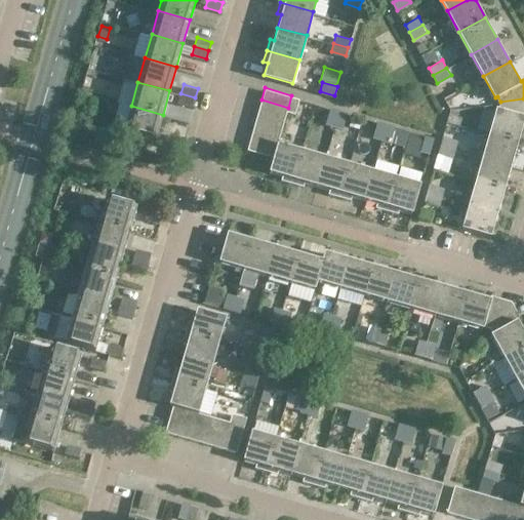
[(195,97),(180,93),(178,102),(193,106),(195,97)]
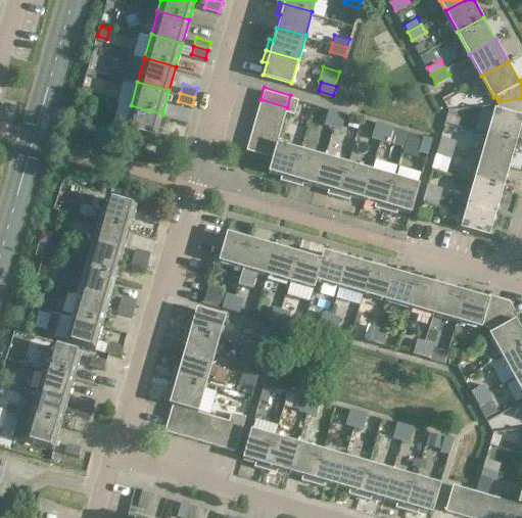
[(290,95),(287,107),(286,109),(294,111),(298,97),(290,95)]
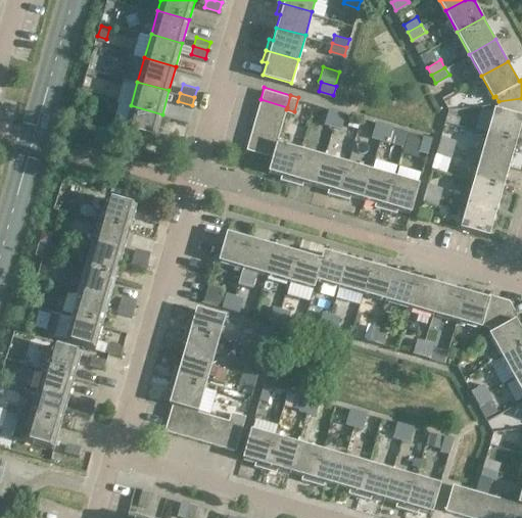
[(521,98),(499,101),(496,107),(494,106),(487,132),(516,141),(521,122),(521,98)]
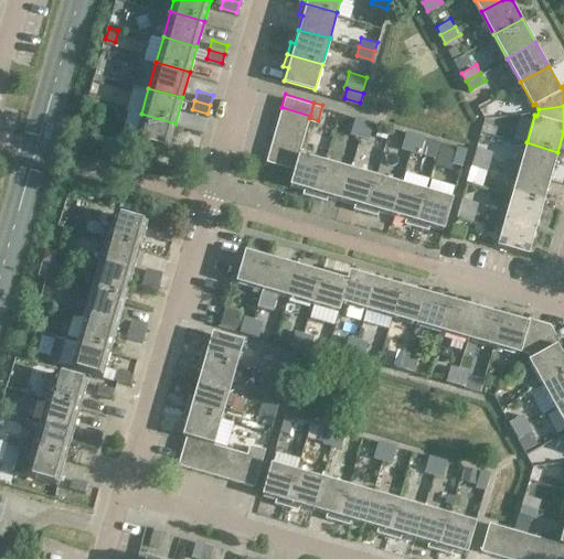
[(310,116),(282,107),(277,120),(307,129),(309,118),(310,116)]
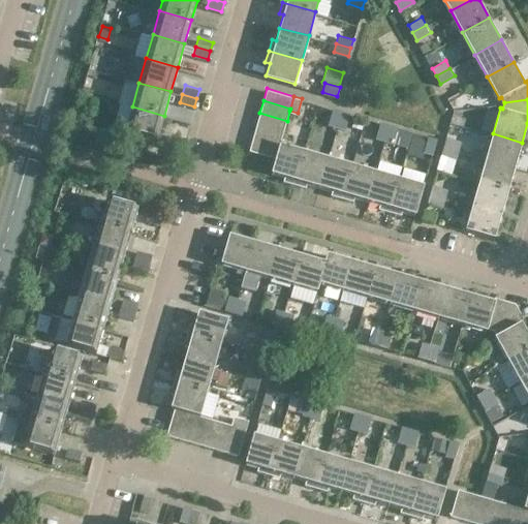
[(164,116),(132,106),(125,130),(157,140),(164,116)]
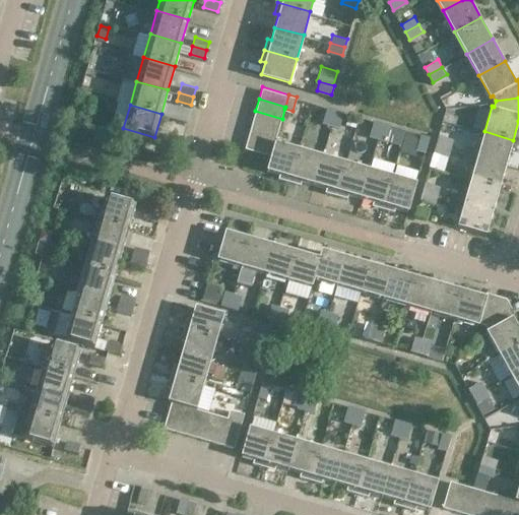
[(335,108),(327,106),(323,120),(331,122),(335,108)]
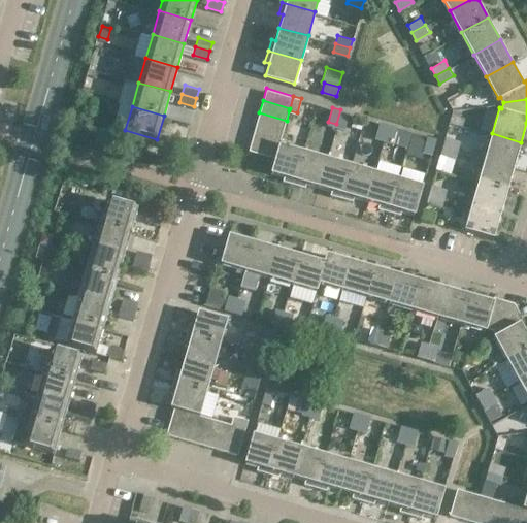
[(349,111),(340,109),(336,124),(344,127),(349,111)]
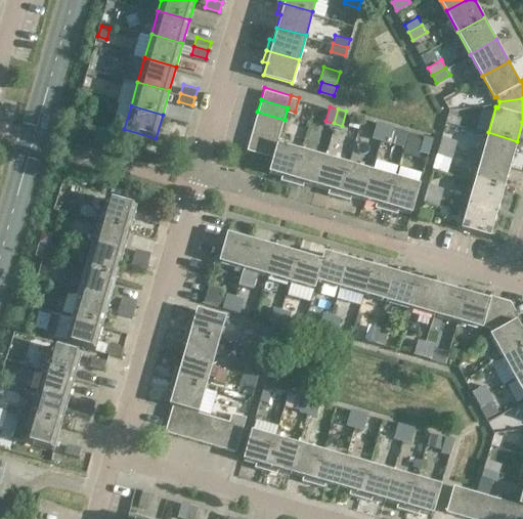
[(285,120),(257,112),(254,124),(280,131),(285,120)]
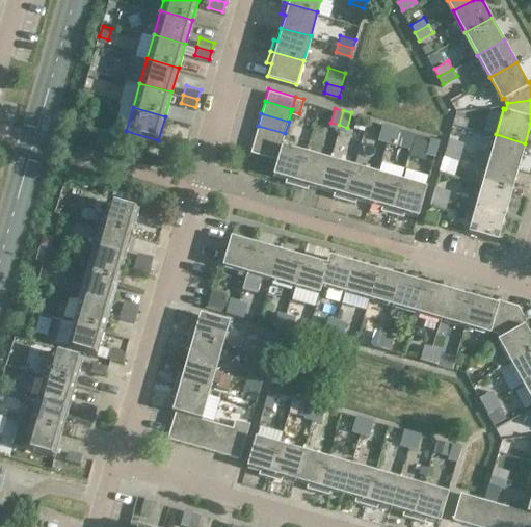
[(356,117),(354,125),(364,127),(366,121),(356,117)]
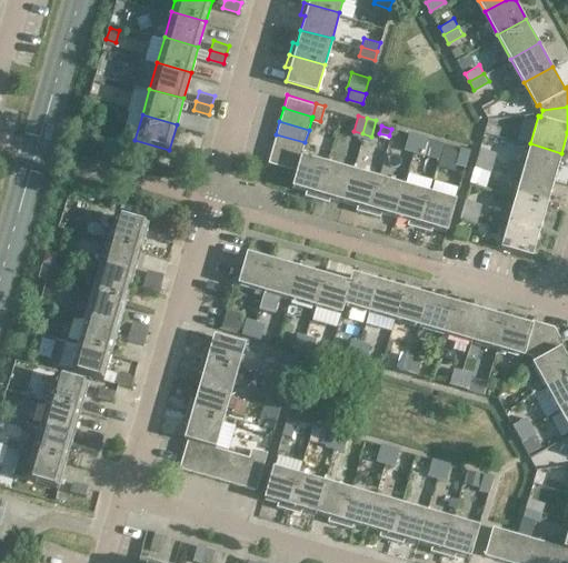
[(418,132),(409,130),(405,146),(414,149),(418,132)]
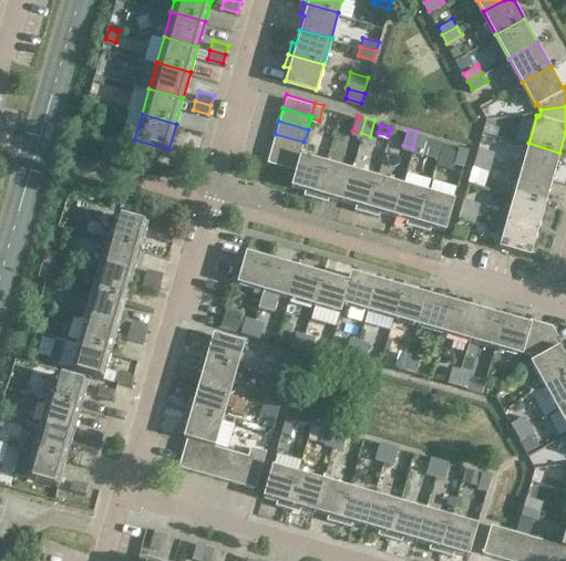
[(426,135),(417,132),(412,148),(422,151),(426,135)]
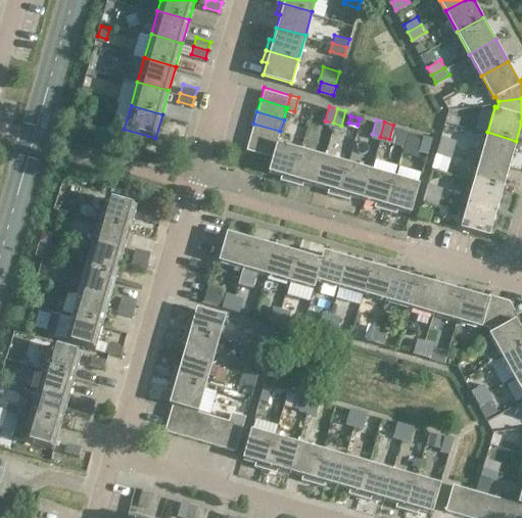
[(280,131),(253,124),(250,135),(276,142),(277,140),(278,141),(280,131)]
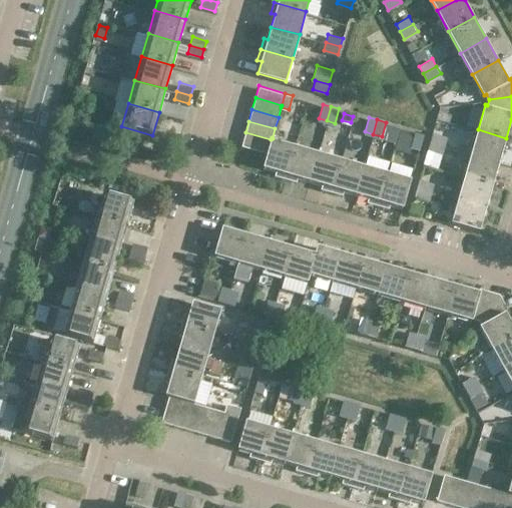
[(402,127),(396,146),(410,150),(411,145),(415,130),(402,127)]
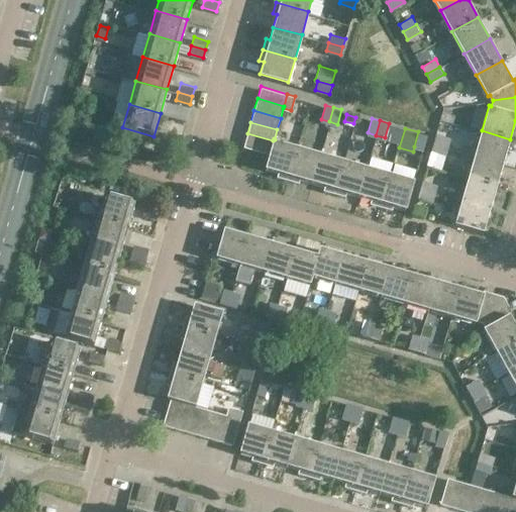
[(167,130),(165,139),(179,143),(181,134),(167,130)]
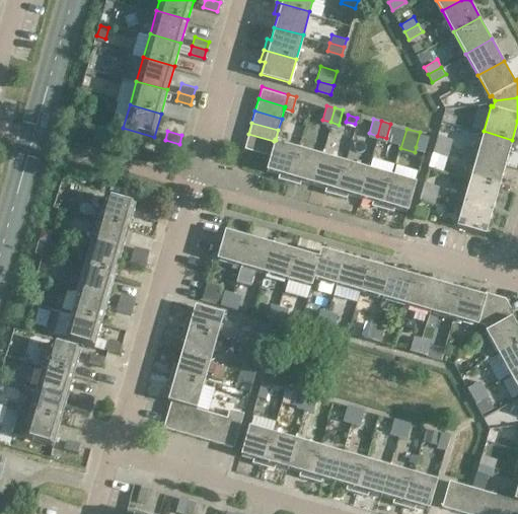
[(512,140),(484,131),(476,154),(505,162),(512,140)]
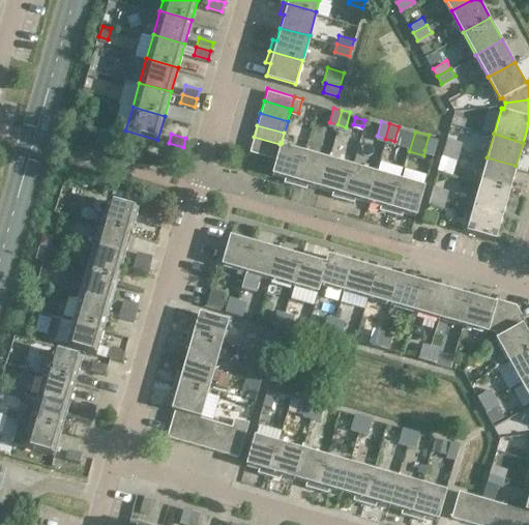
[(438,138),(429,135),(424,150),(434,153),(438,138)]
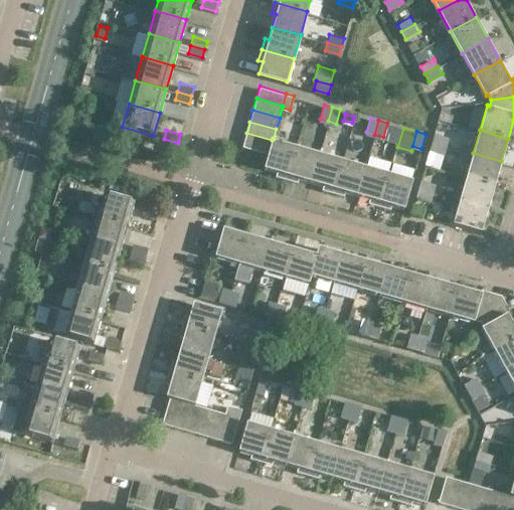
[(449,137),(435,132),(433,141),(447,145),(449,137)]
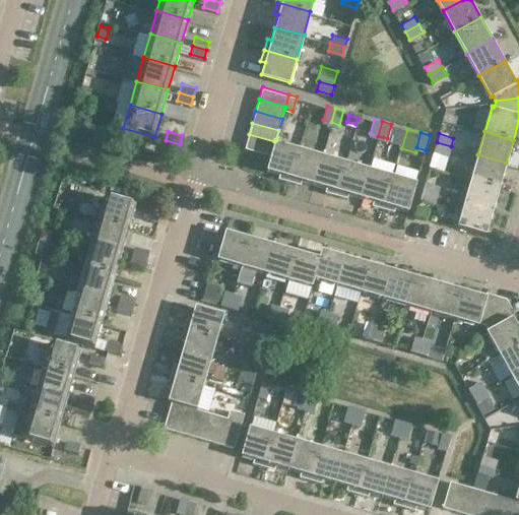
[(274,141),(249,134),(245,146),(271,153),(274,141)]
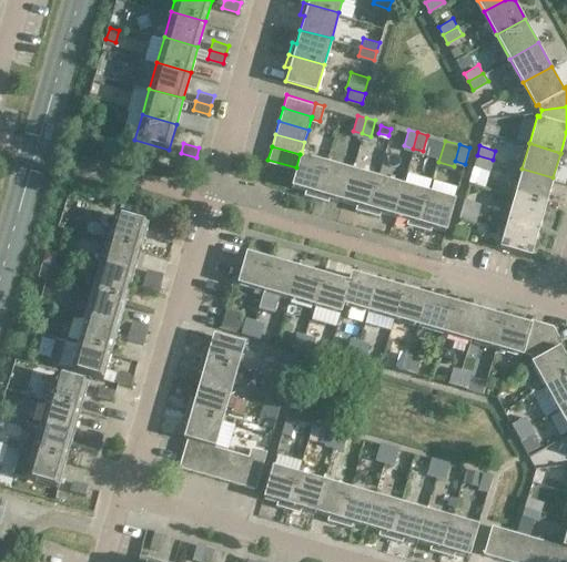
[(301,152),(300,154),(296,167),(292,184),(305,188),(304,192),(316,195),(326,160),(302,153),(301,152)]
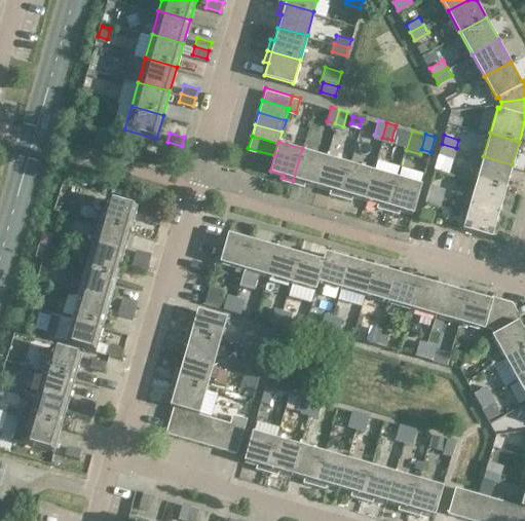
[(456,148),(442,144),(439,152),(453,156),(456,148)]
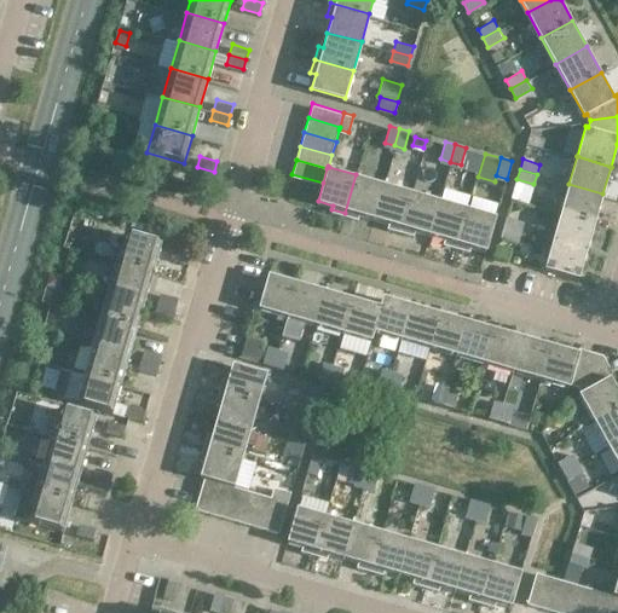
[(383,183),(356,174),(345,213),(358,218),(359,213),(374,217),(383,183)]
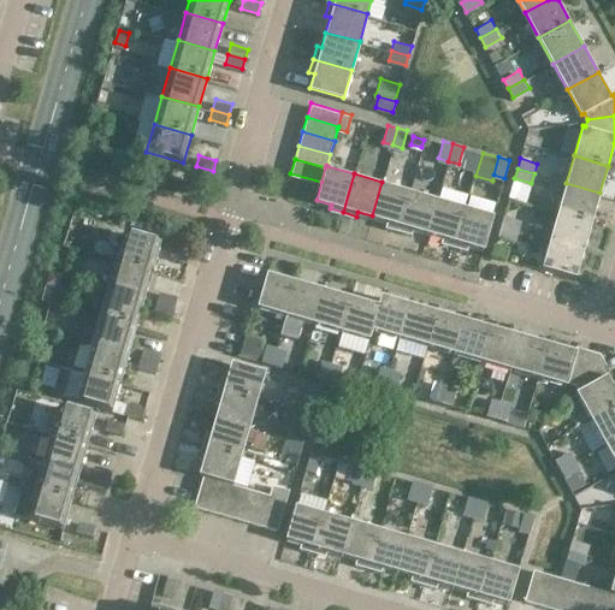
[(411,189),(382,182),(372,215),(386,220),(385,225),(398,229),(411,189)]
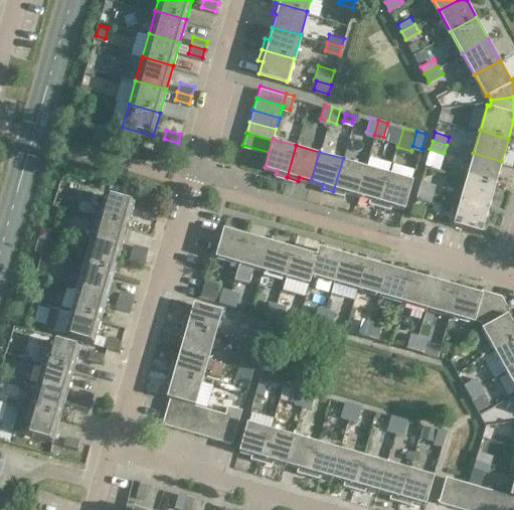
[(501,161),(473,153),(466,176),(495,184),(501,161)]
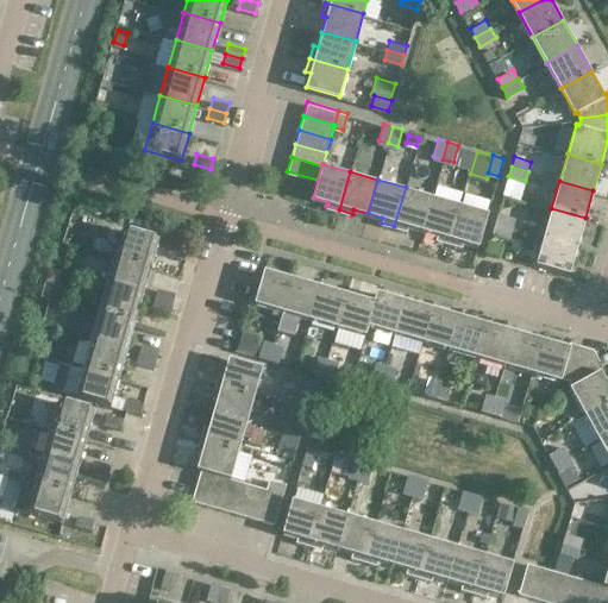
[(433,195),(406,187),(394,226),(407,230),(408,225),(422,230),(433,195)]
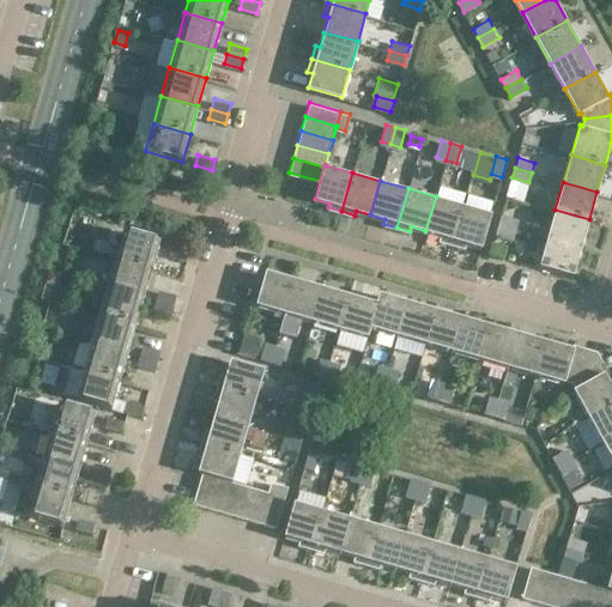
[(464,205),(436,196),(425,231),(441,235),(440,240),(452,243),(464,205)]
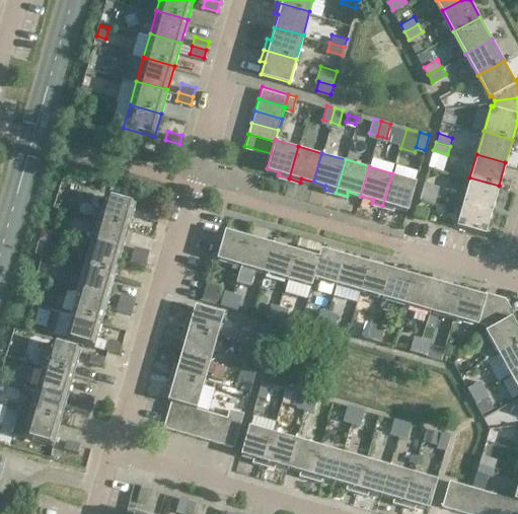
[(416,179),(392,173),(382,206),(393,210),(394,206),(408,209),(416,179)]
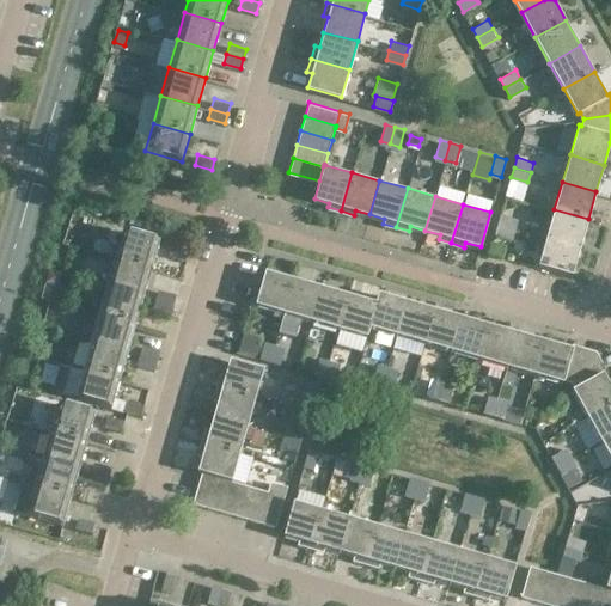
[(588,219),(554,209),(547,237),(580,246),(588,219)]
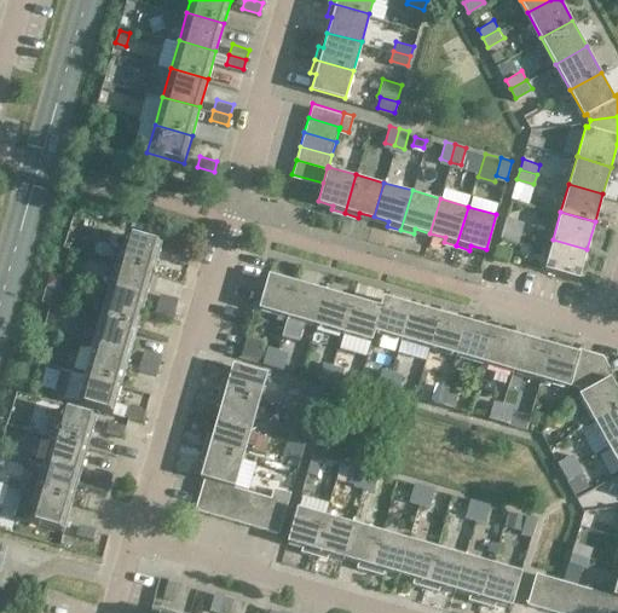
[(524,220),(507,215),(503,225),(521,230),(524,220)]
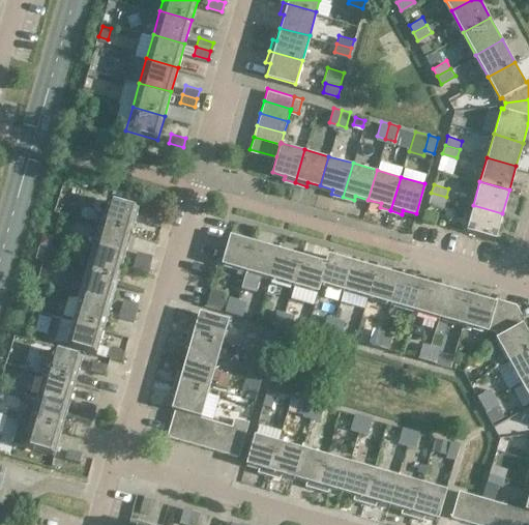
[(446,197),(431,193),(429,201),(443,205),(446,197)]
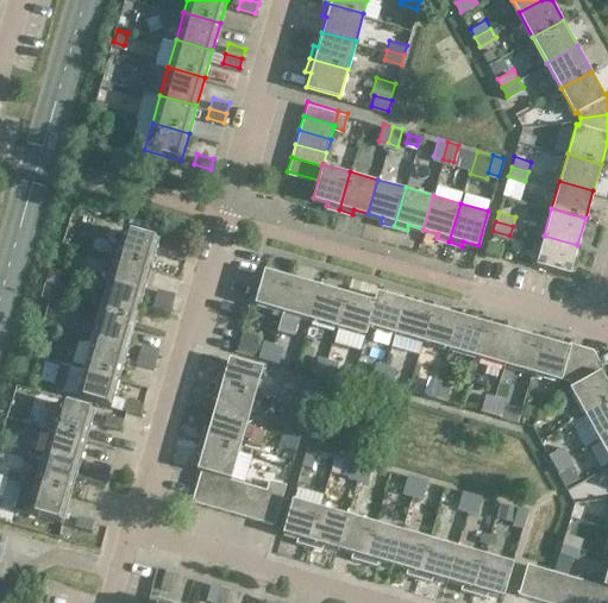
[(158,238),(121,227),(114,255),(151,265),(158,238)]
